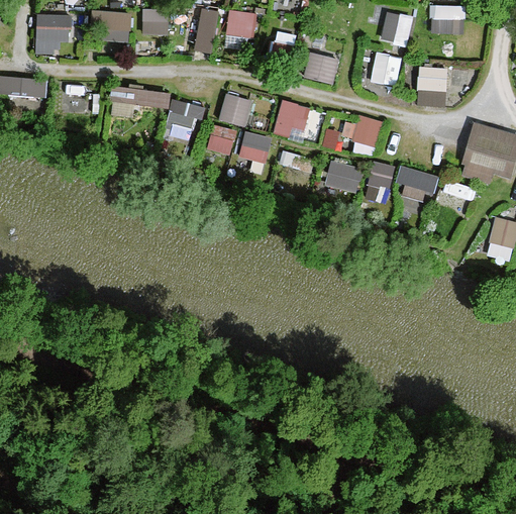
[(466,18),(465,4),(429,6),(429,20),(466,18)]
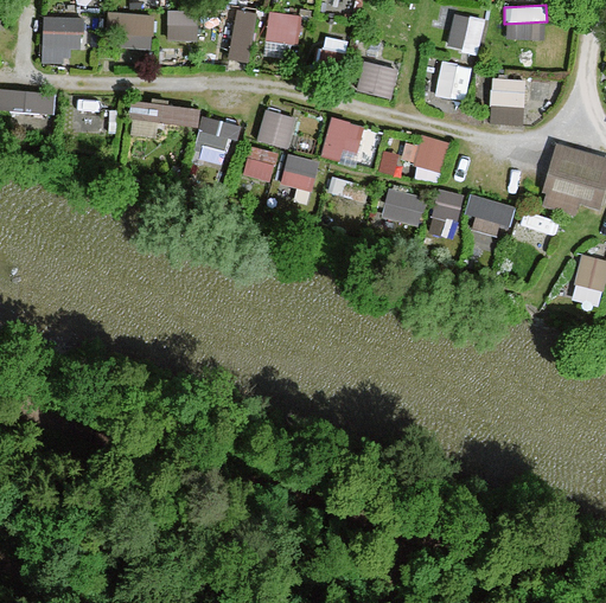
[(248,63),(257,12),(236,8),(228,59),(248,63)]
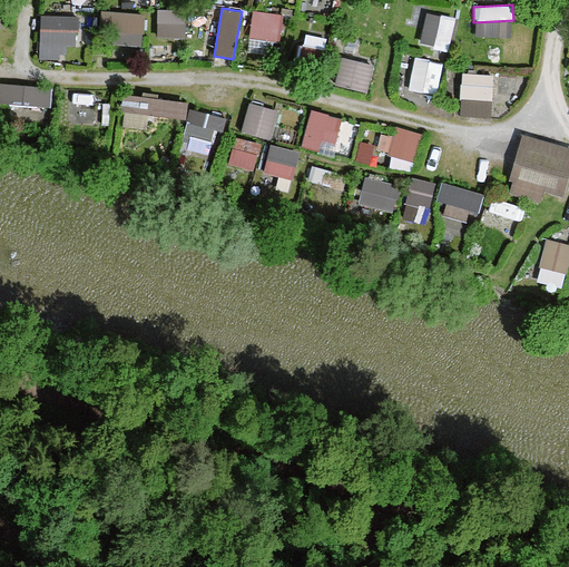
[(108,10),(104,44),(141,49),(146,16),(108,10)]
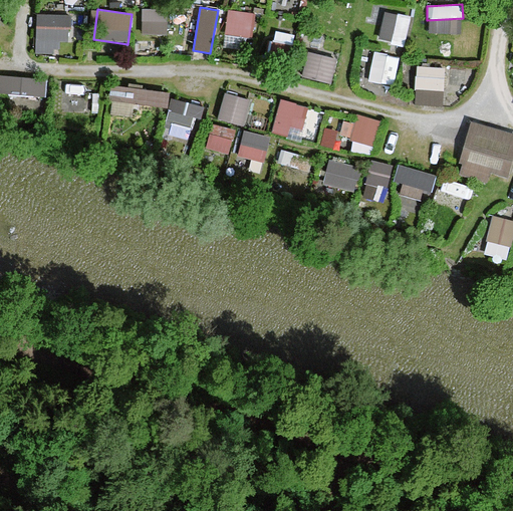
[(141,34),(168,34),(168,9),(141,9),(141,34)]
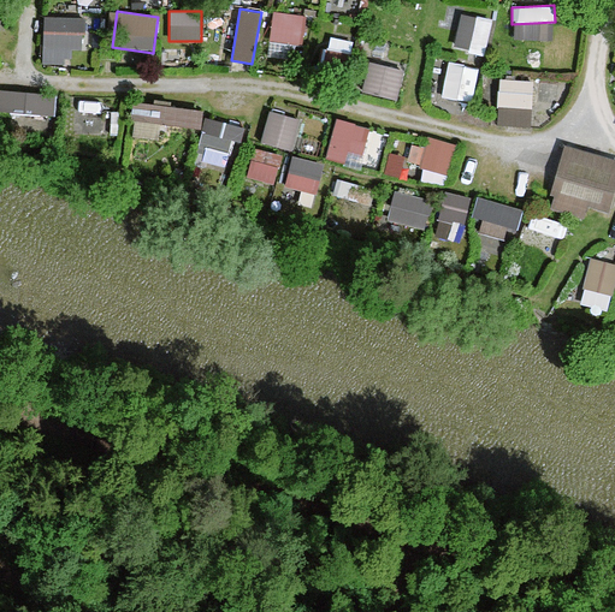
[(272,12),(268,43),(303,47),(307,16),(272,12)]
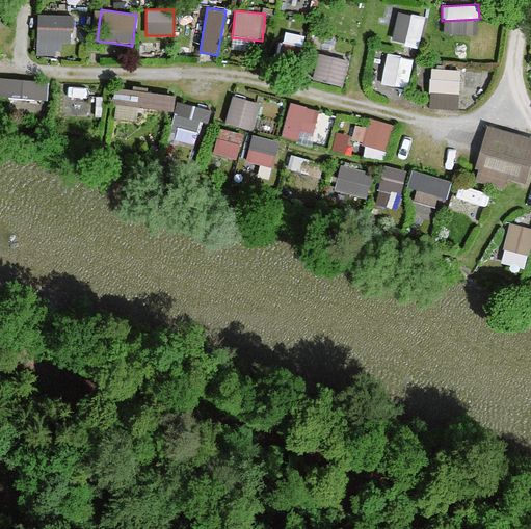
[(418,49),(425,19),(397,12),(391,43),(418,49)]
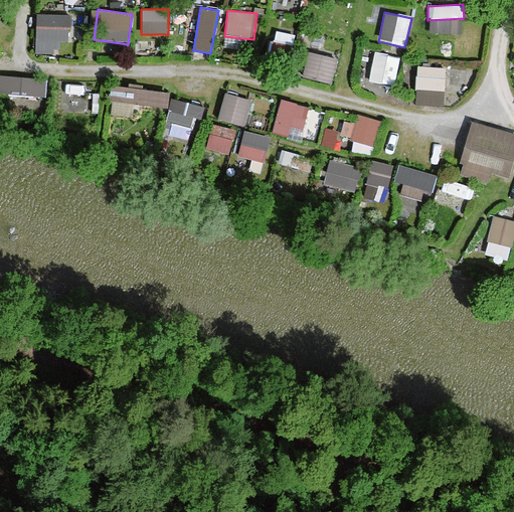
[(35,55),(56,56),(57,41),(71,42),(72,14),(36,13),(35,55)]
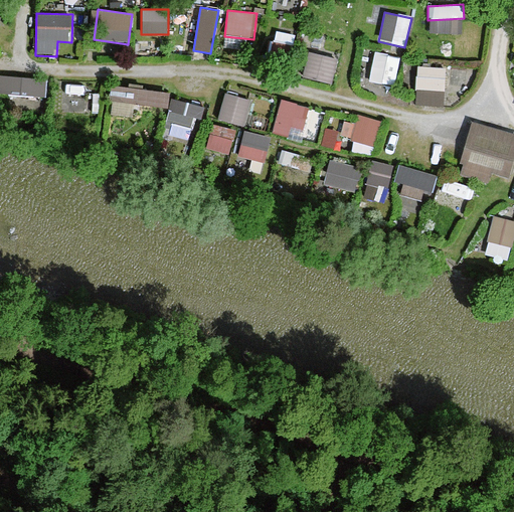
[(268,56),(289,61),(294,45),(273,39),(268,56)]
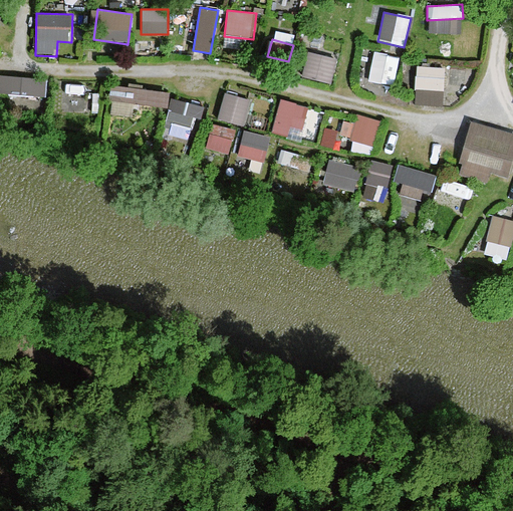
[(301,76),(330,85),(338,58),(310,49),(301,76)]
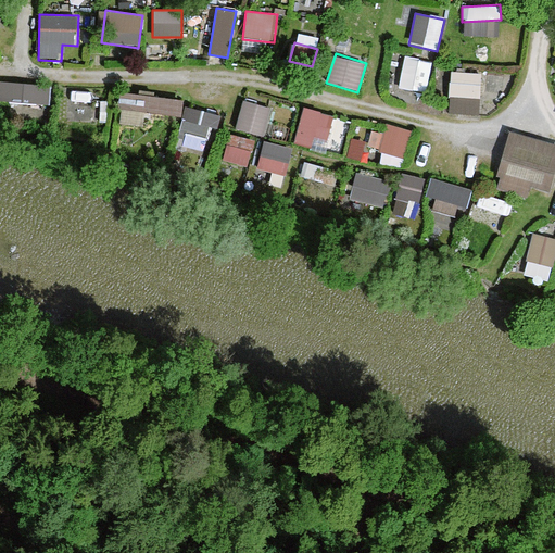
[(398,88),(424,95),(431,64),(405,58),(398,88)]
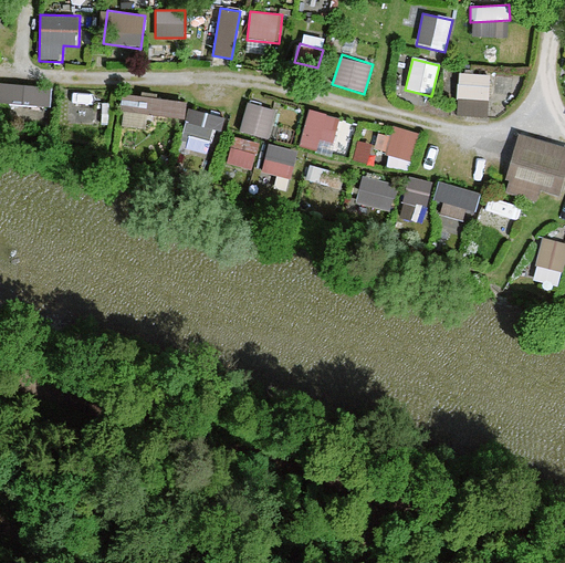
[(458,73),(457,116),(488,117),(490,73),(458,73)]
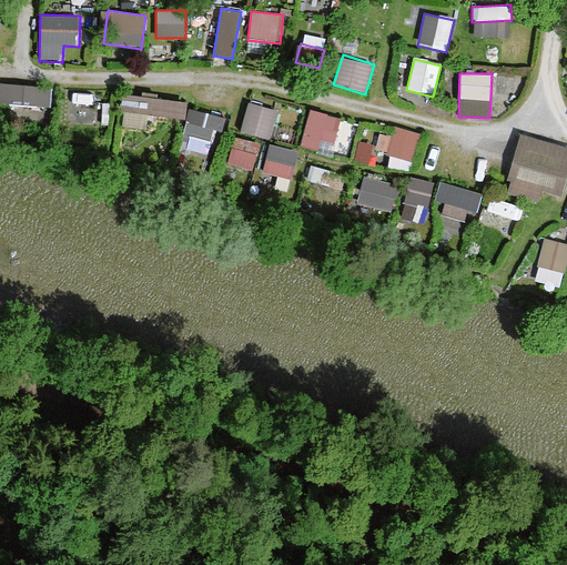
[(0,103),(50,110),(52,89),(0,81),(0,103)]
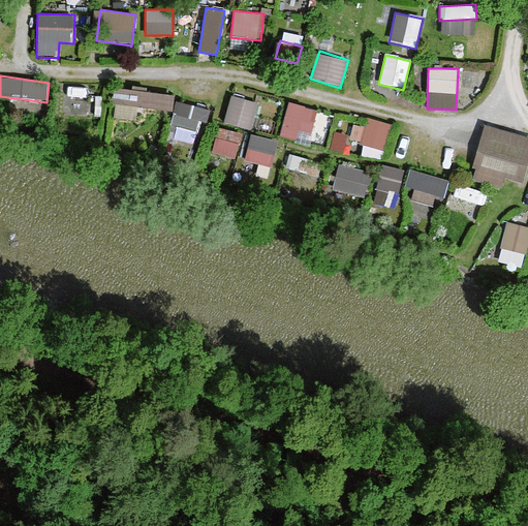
[(171,130),(174,94),(116,89),(113,127),(168,131),(167,150),(196,152),(197,132),(171,130)]
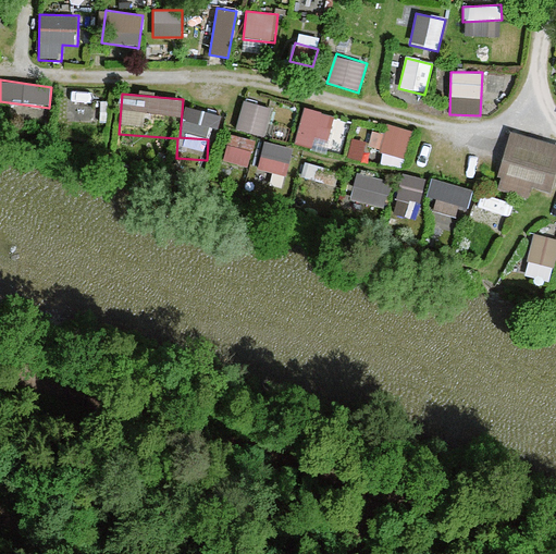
[(263,138),(273,108),(244,99),(235,130),(263,138)]
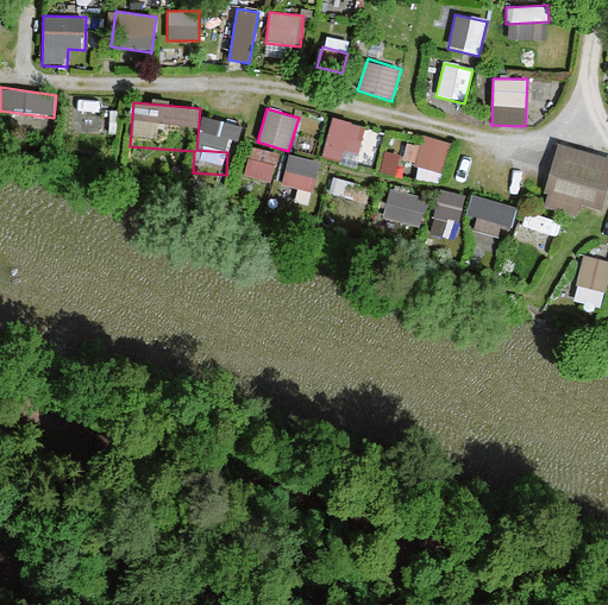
[(204,118),(198,146),(234,152),(239,124),(204,118)]
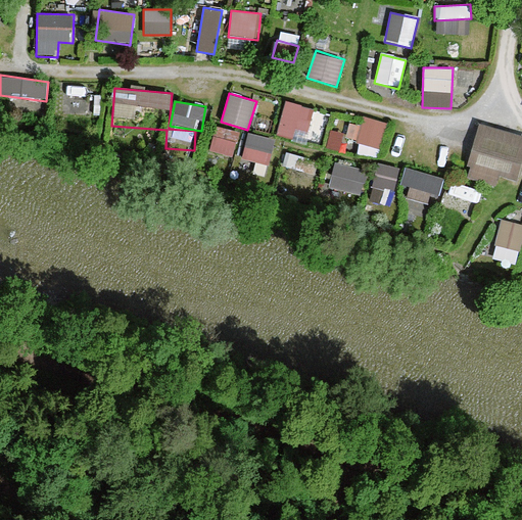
[(286,101),(277,135),(292,138),(295,128),(310,131),(316,108),(286,101)]
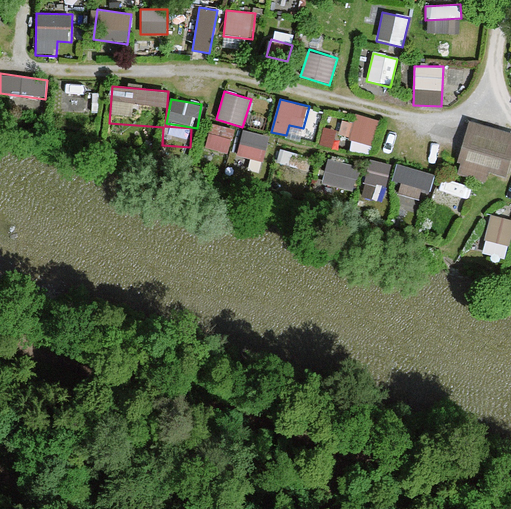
[(357,114),(347,149),(370,156),(380,120),(357,114)]
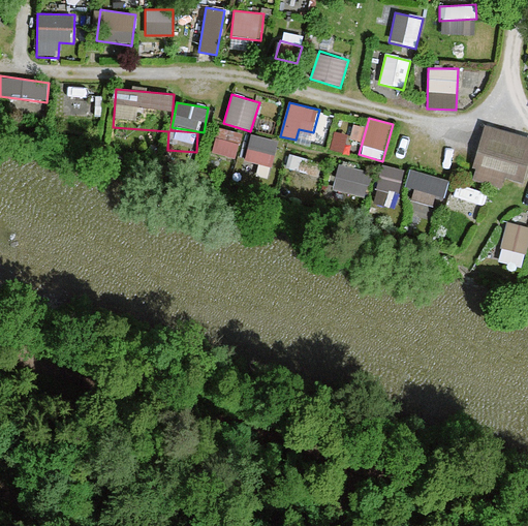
[(234,162),(243,135),(219,128),(211,154),(234,162)]
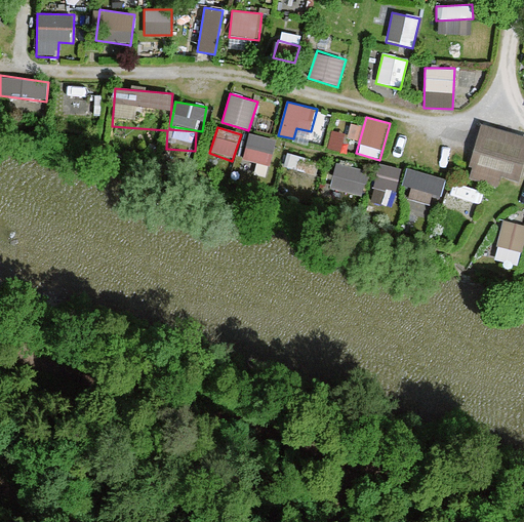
[(523,137),(486,128),(474,171),(523,184),(523,137)]
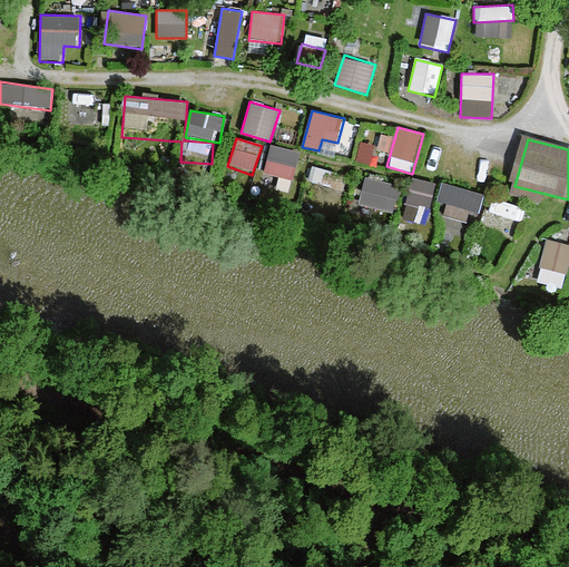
[(295,179),(298,150),(267,147),(264,176),(295,179)]
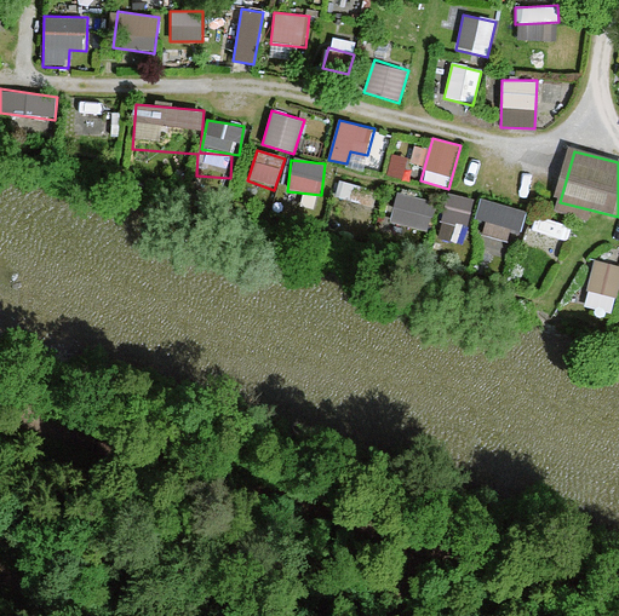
[(389,225),(429,234),(435,201),(396,193),(389,225)]
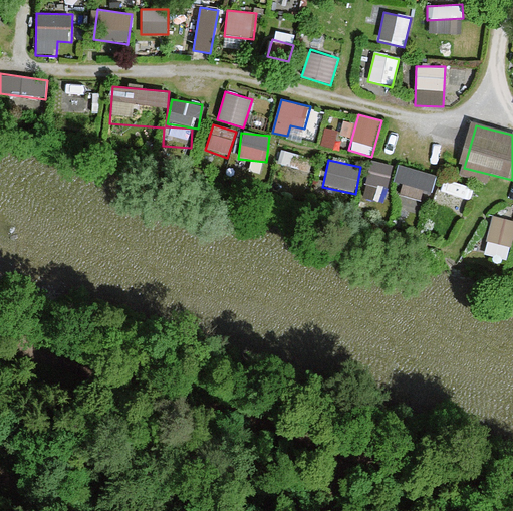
[(395,197),(396,164),(364,163),(363,196),(395,197)]
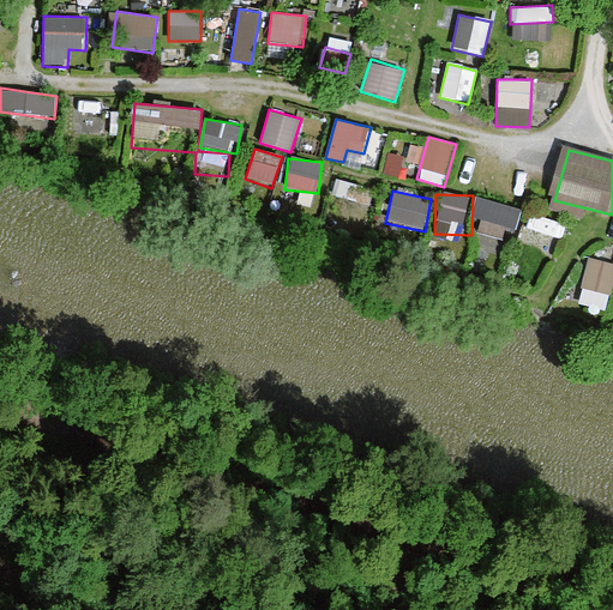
[(481,198),(472,231),(512,241),(521,207),(481,198)]
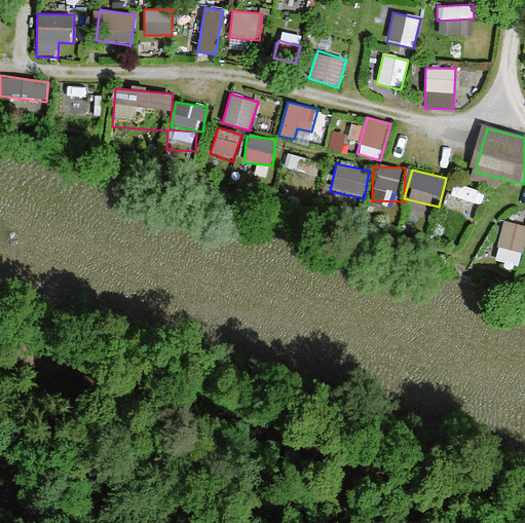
[(524,224),(499,219),(491,261),(519,267),(524,237),(524,224)]
